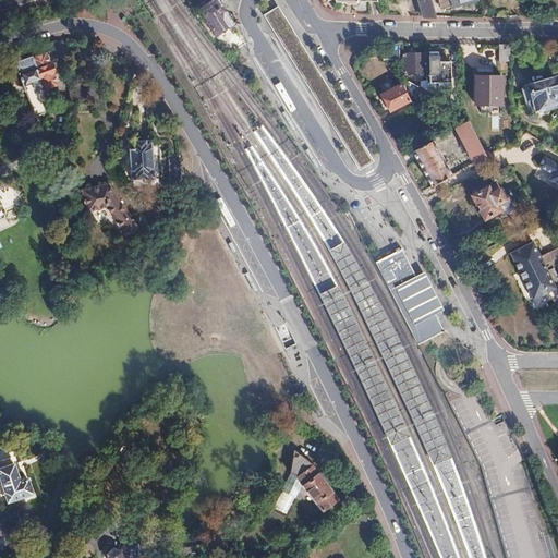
[(102,0),(88,0),(93,11),(105,8),(102,0)]
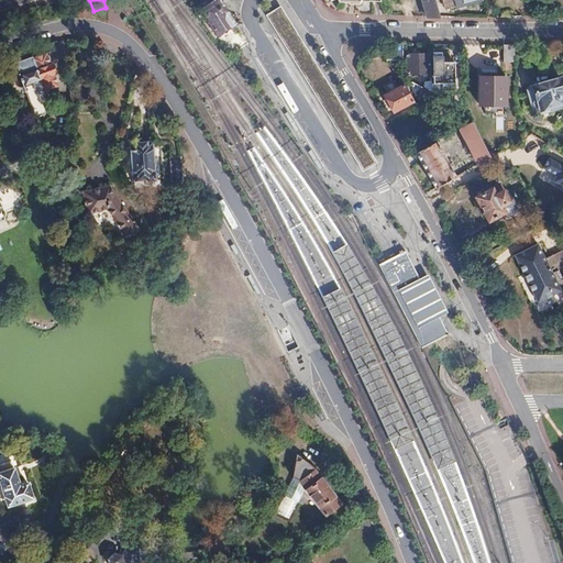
[(212,37),(234,26),(220,0),(211,0),(197,7),(212,37)]
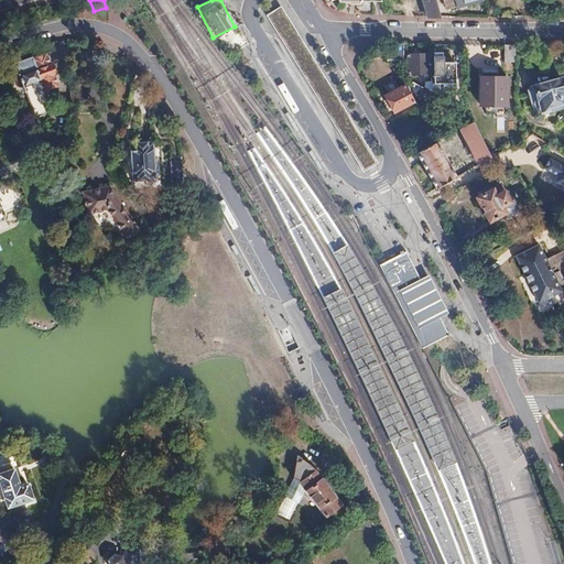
[(441,18),(435,0),(420,0),(425,18),(430,18),(441,18)]
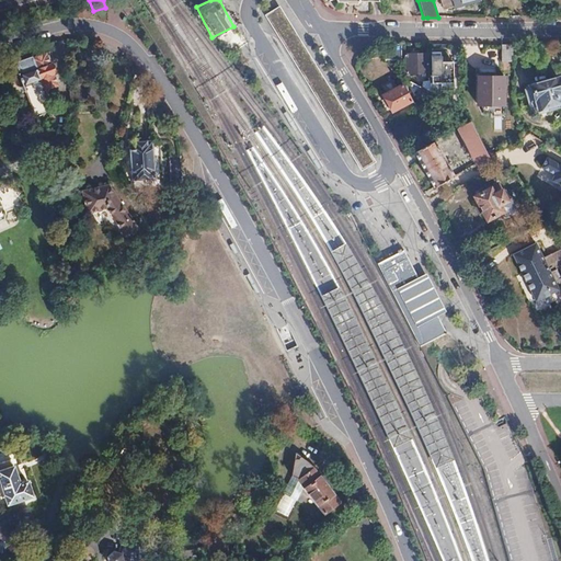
[(309,56),(279,8),(266,16),(296,64),(309,56)]
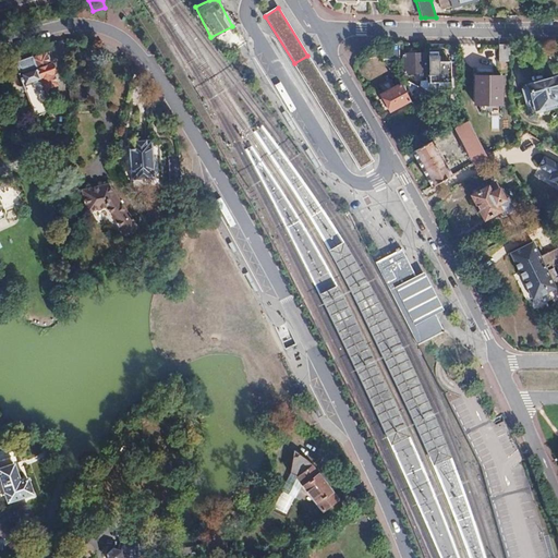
[(227,52),(243,43),(233,26),(216,36),(227,52)]
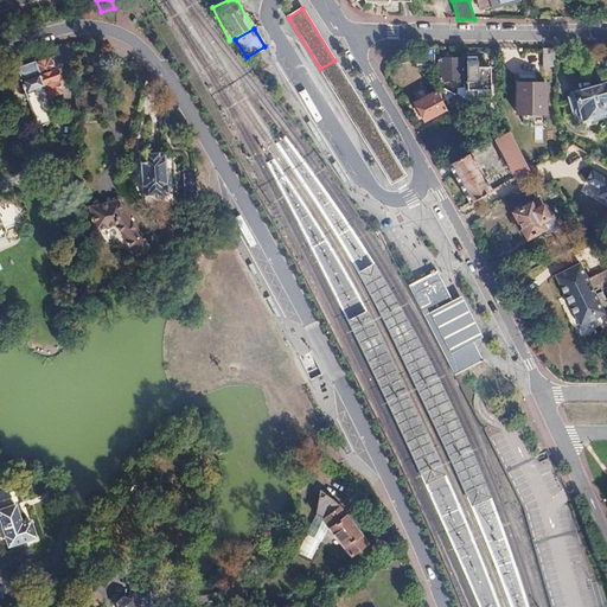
[(438,65),(436,49),(419,49),(419,65),(438,65)]
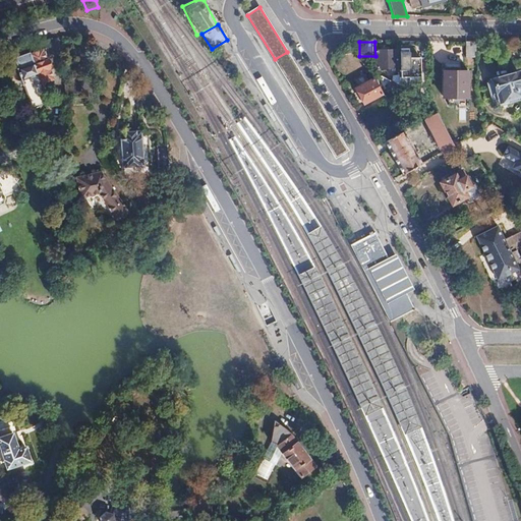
[(476,59),(476,42),(467,42),(467,59),(476,59)]
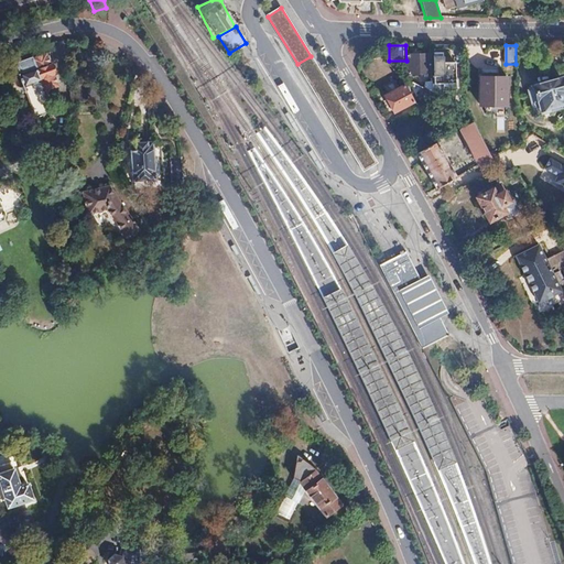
[(458,91),(456,63),(446,64),(445,54),(435,54),(437,84),(434,83),(434,85),(434,93),(441,96),(448,91),(458,91)]
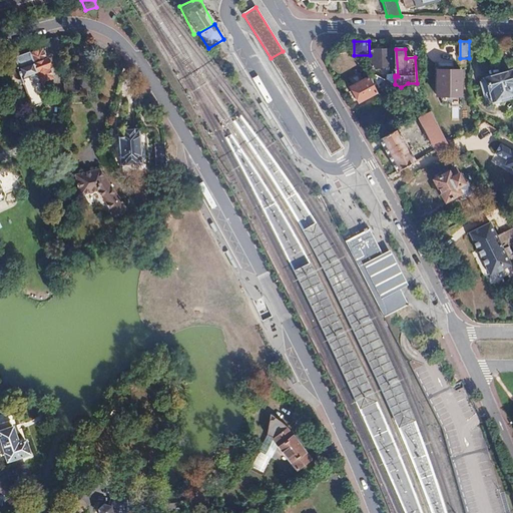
[(55,77),(53,71),(50,72),(49,69),(52,68),(49,60),(47,61),(46,58),(47,57),(46,52),(44,52),(43,50),(32,54),(31,52),(16,58),(20,70),(18,70),(31,106),(49,100),(43,83),(53,79),(52,78),(55,77)]
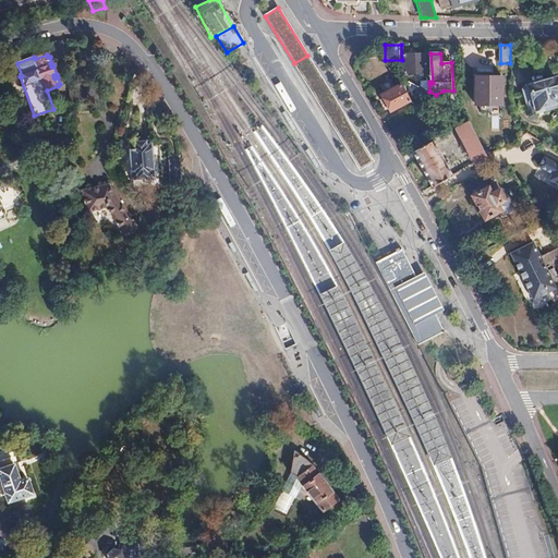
[(307,56),(294,63),(361,170),(367,166),(373,162),(307,56)]
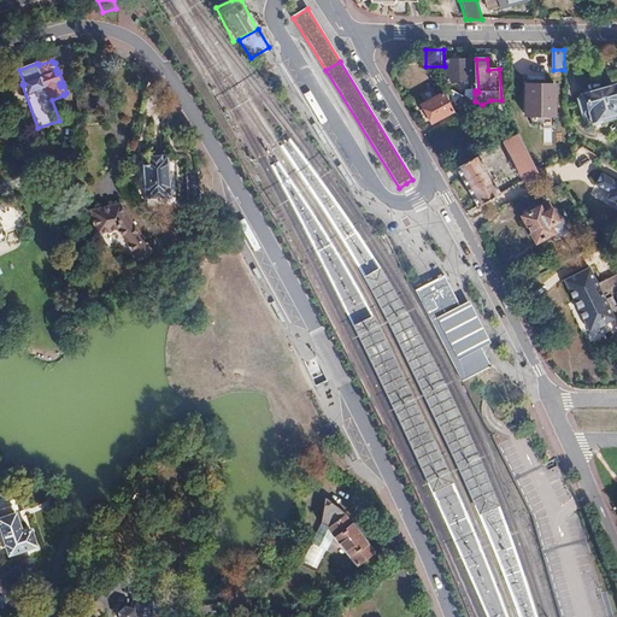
[(475,81),(475,62),(448,62),(450,81),(475,81)]
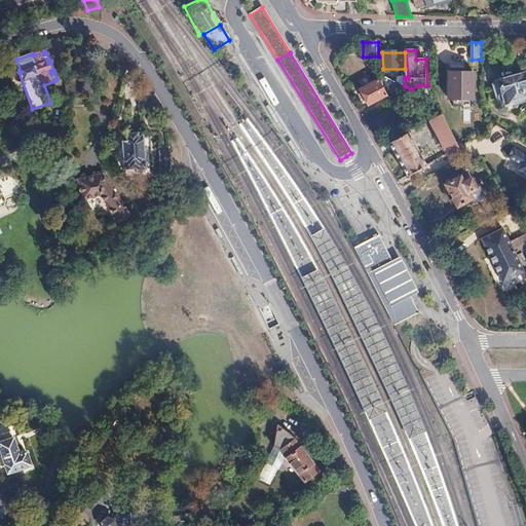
[(474,94),(474,73),(450,73),(449,94),(474,94)]
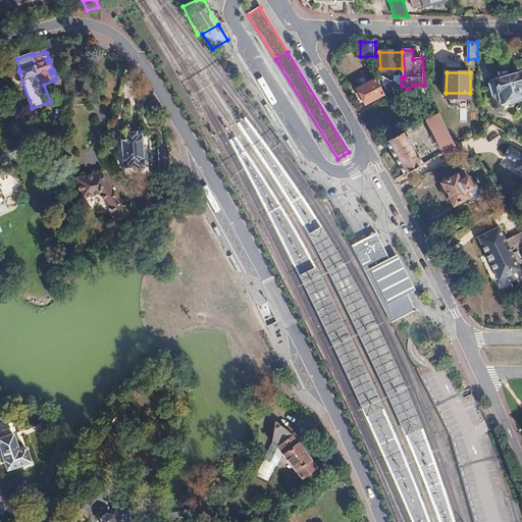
[(521,77),(521,73),(497,81),(497,84),(490,86),(496,104),(502,103),(503,106),(510,104),(511,105),(521,102),(520,98),(521,97),(521,77)]
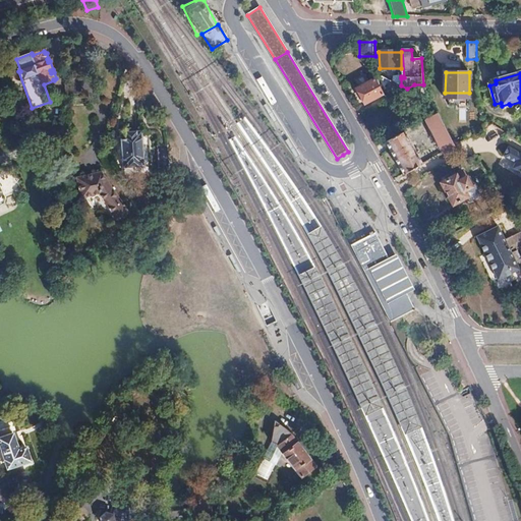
[(365,104),(383,95),(375,78),(368,81),(365,76),(357,79),(360,85),(356,88),(365,104)]
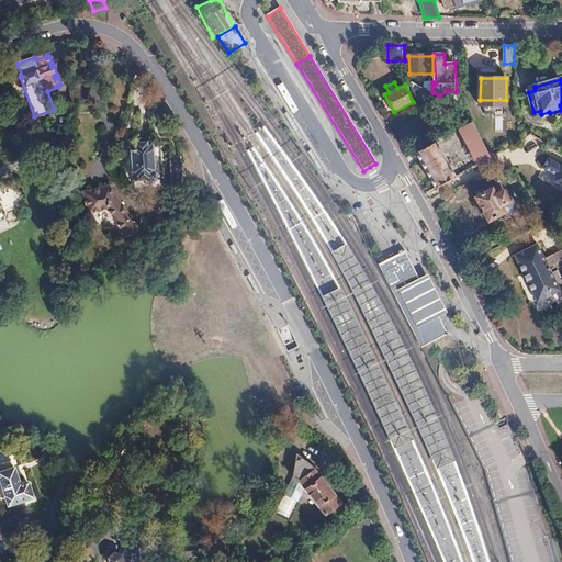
[(88,99),(86,83),(70,86),(70,90),(72,102),(88,99)]
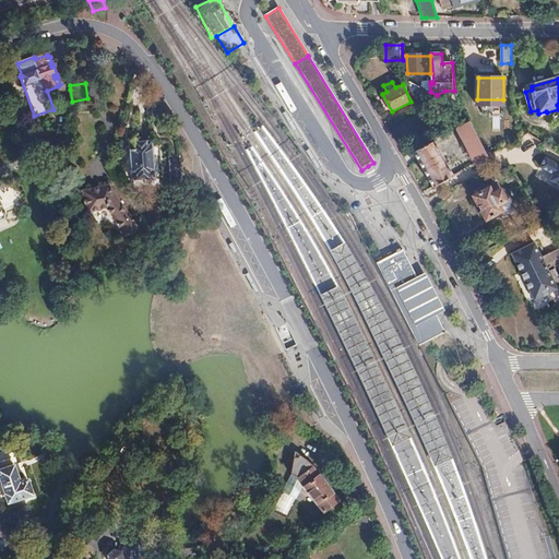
[(421,104),(437,95),(430,92),(424,88),(424,91),(417,94),(421,104)]
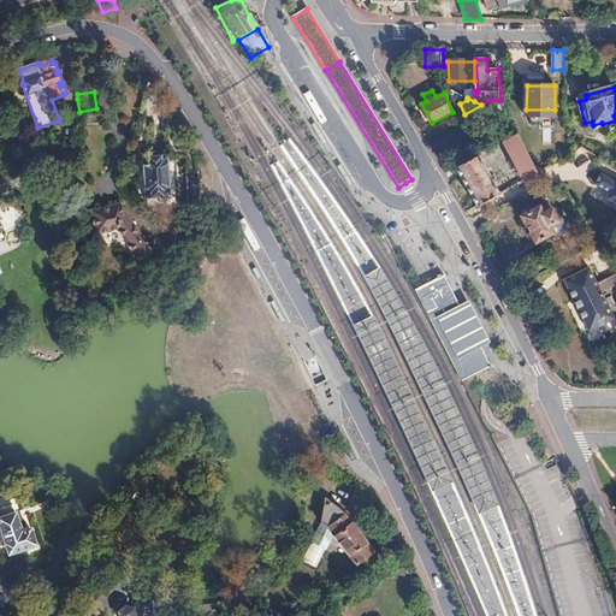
[(538,173),(517,134),(505,141),(526,179),(538,173)]
